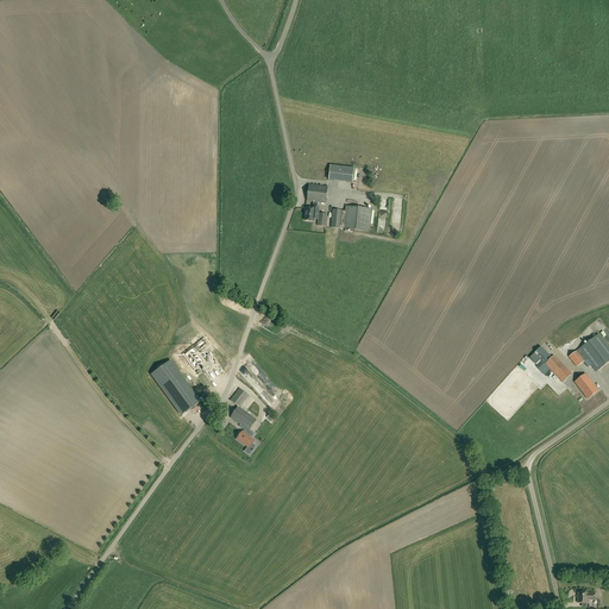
[(331,165),(328,181),(352,183),(355,168),(331,165)]
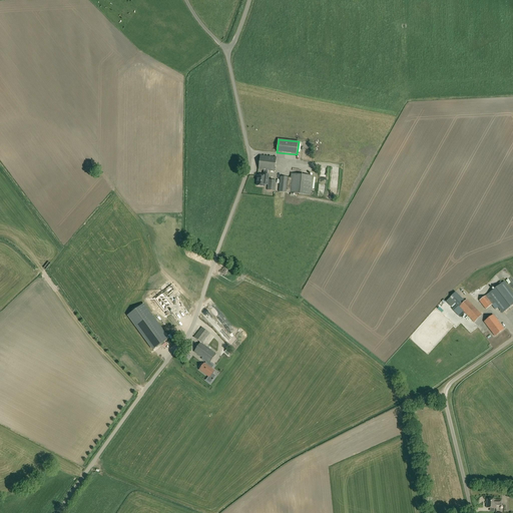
[(275,171),(277,157),(261,155),(259,169),(264,170),(264,176),(258,175),(257,179),(258,179),(257,185),(265,186),(265,184),(268,185),(269,175),(268,174),(268,170),(275,171)]
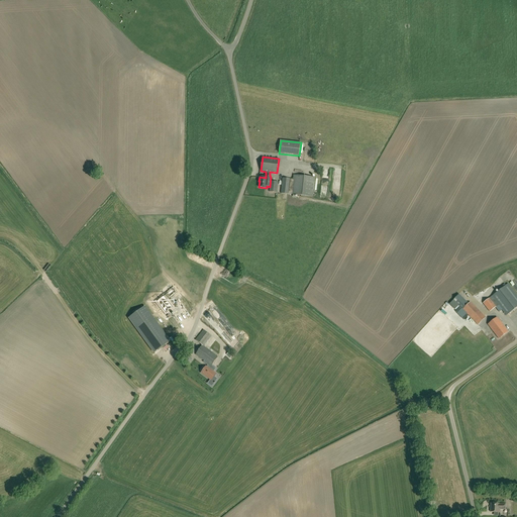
[(313,197),(314,192),(318,193),(319,178),(315,178),(315,177),(293,175),(293,179),(283,178),(281,194),(289,195),(313,197)]
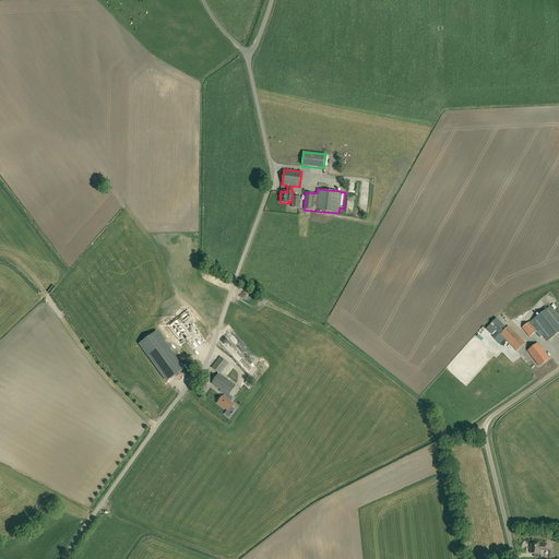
[(300,209),(301,197),(293,195),(292,207),(300,209)]
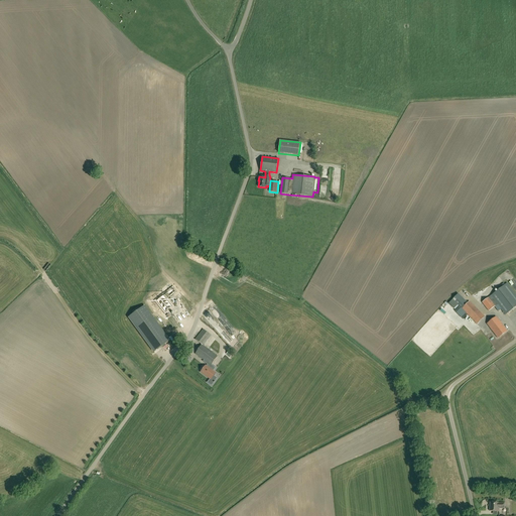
[(236,280),(238,274),(226,269),(224,272),(229,274),(228,277),(236,280)]
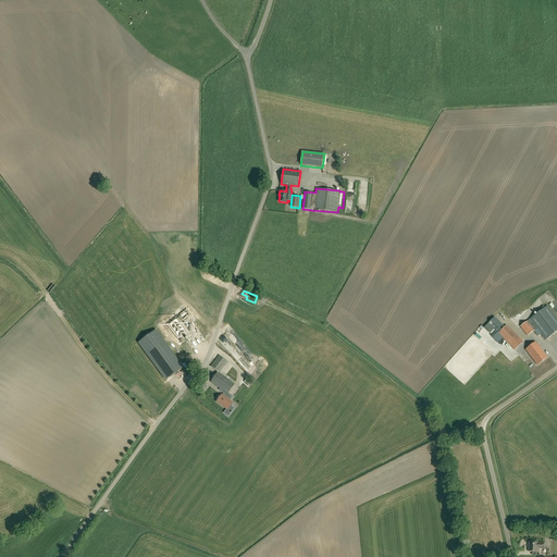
[(556,317),(547,306),(520,326),(528,336),(536,329),(545,341),(556,331),(556,317)]
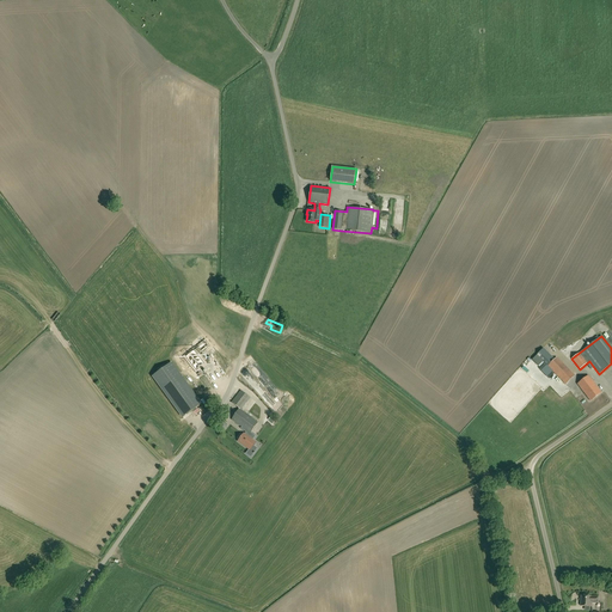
[(214,342),(201,352),(204,357),(207,356),(219,374),(231,367),(214,342)]
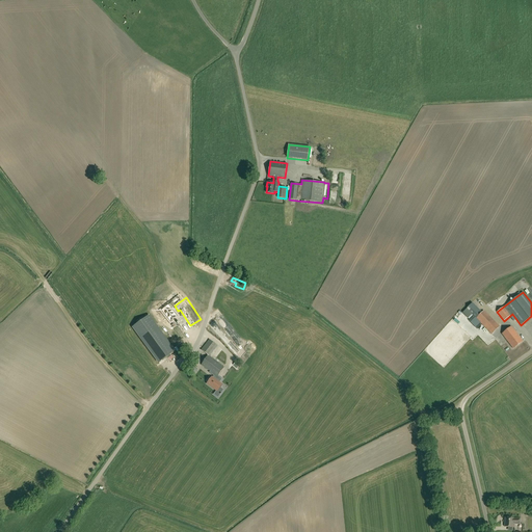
[(472,315),(476,319),(493,335),(500,326),(484,311),(482,313),(473,302),(467,309),(462,313),(469,318),(472,315)]
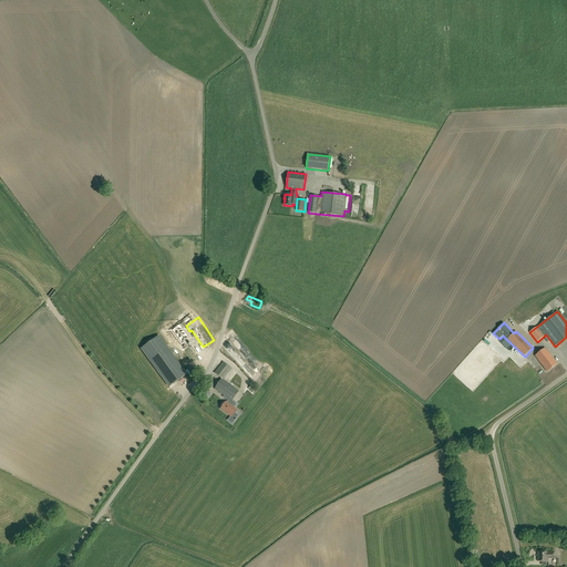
[(228,332),(246,358),(251,354),(234,329),(228,332)]
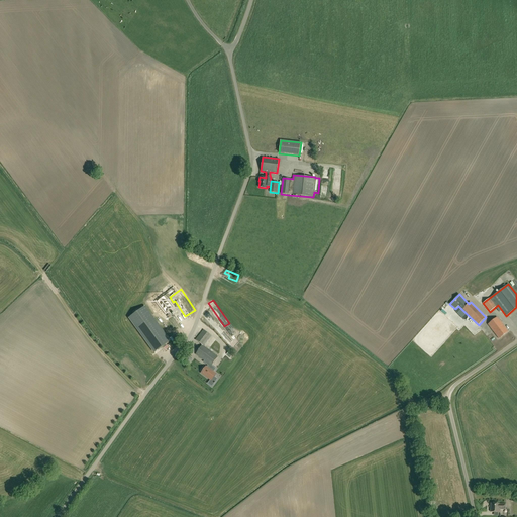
[(143,308),(129,318),(154,352),(169,342),(143,308)]
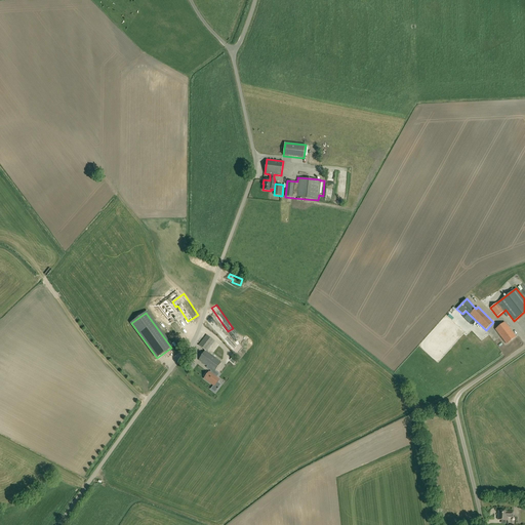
[(175,318),(188,338),(195,334),(183,314),(175,318)]
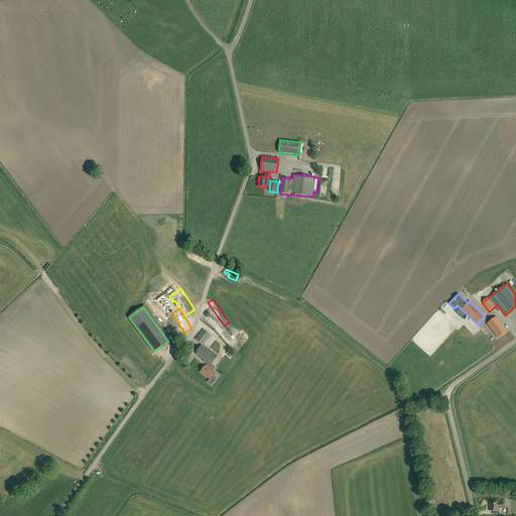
[(498,338),(507,331),(496,316),(487,324),(498,338)]
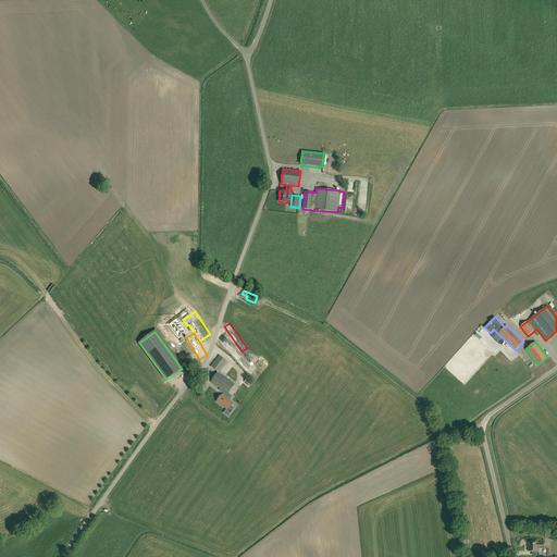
[(217,401),(227,409),(224,413),(229,416),(231,412),(231,413),(232,411),(234,408),(231,406),(233,403),(231,401),(233,397),(229,394),(235,385),(225,378),(220,373),(227,362),(219,356),(211,367),(218,372),(210,382),(220,390),(220,391),(224,394),(223,395),(222,395),(217,401)]
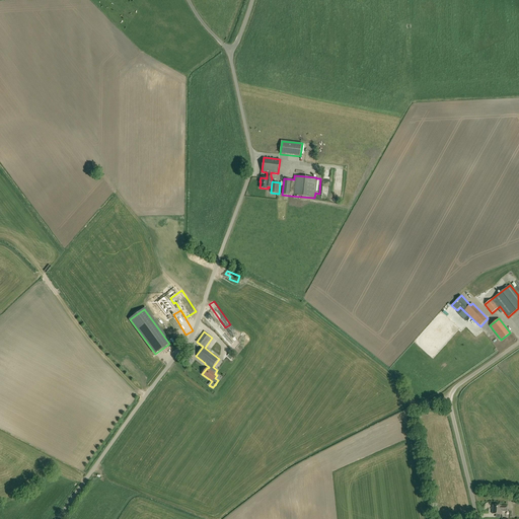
[(220,370),(225,373),(232,363),(227,360),(220,370)]
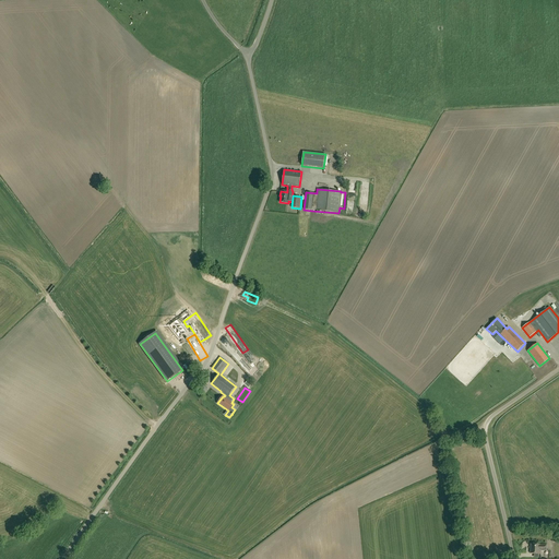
[(547,545),(542,545),(531,544),(531,554),(540,555),(540,551),(546,551),(547,545)]
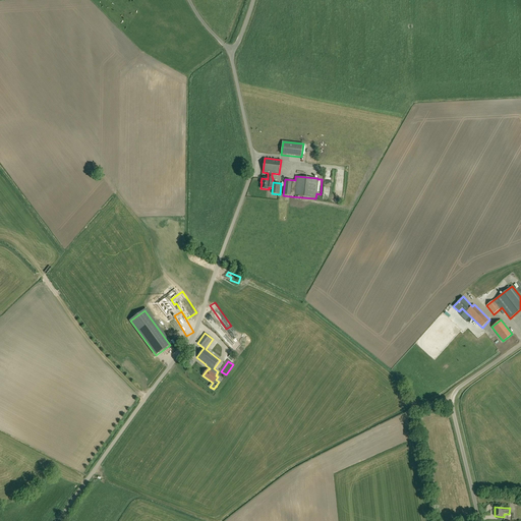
All buildings are outlined.
